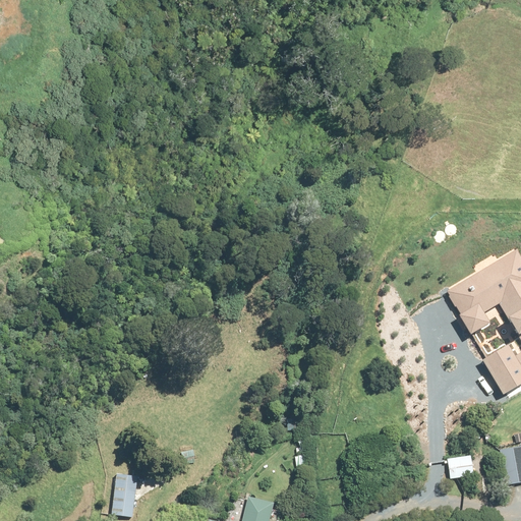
[(510,341),(512,358),(520,356),(520,346),(520,340),(510,341)]
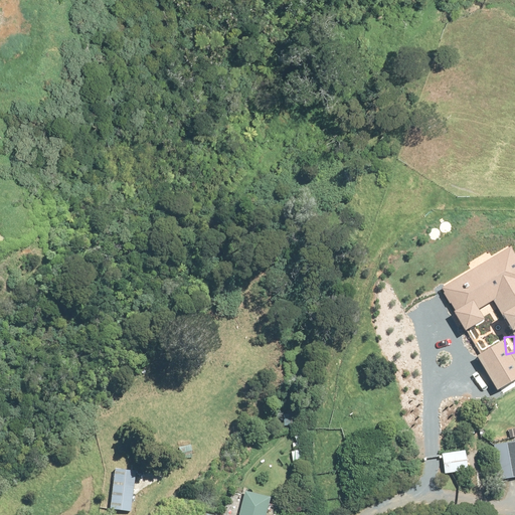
[(445,392),(437,384),(433,388),(442,396),(445,392)]
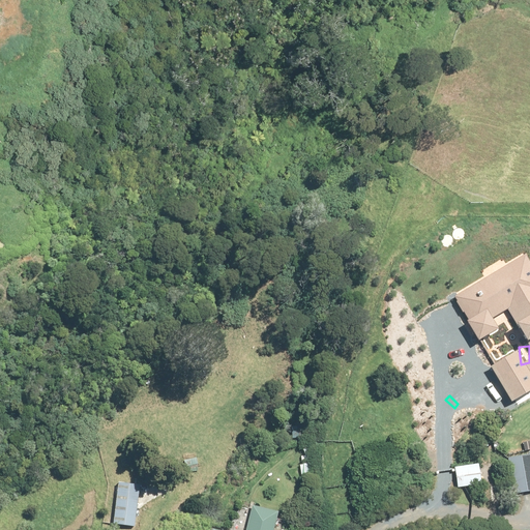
[(288,425),(290,437),(300,435),(298,423),(288,425)]
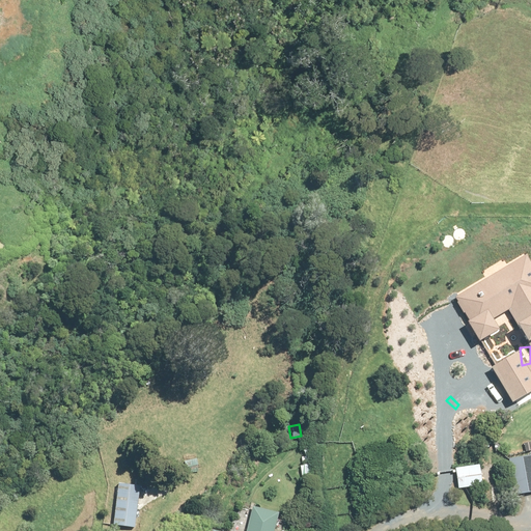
[(530,452),(507,456),(513,494),(516,493),(530,490),(530,452)]
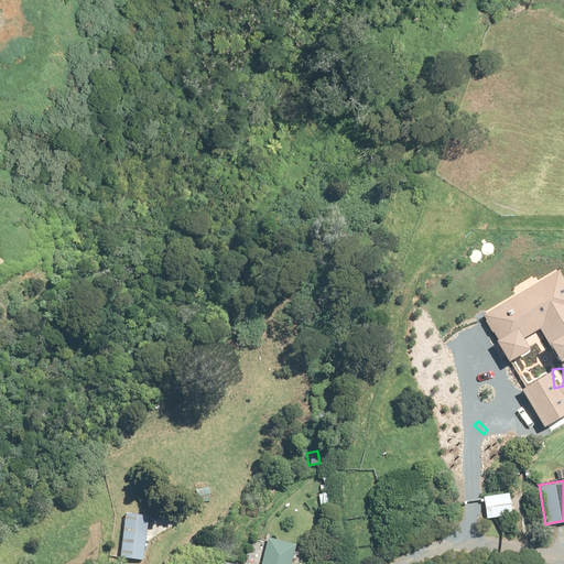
[(316,494),(318,508),(331,506),(327,484),(318,486),(320,494),(316,494)]
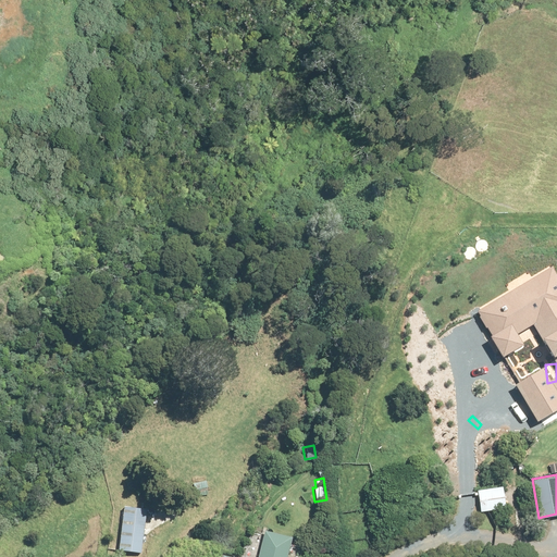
[(503,507),(499,490),(499,486),(475,491),(479,511),(503,507)]
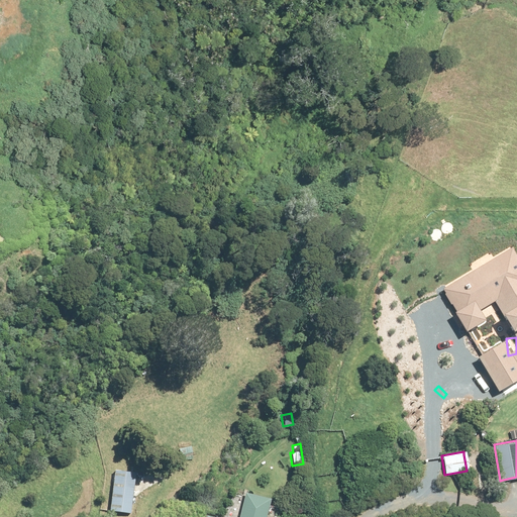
[(135,477),(114,475),(110,513),(130,515),(135,477)]
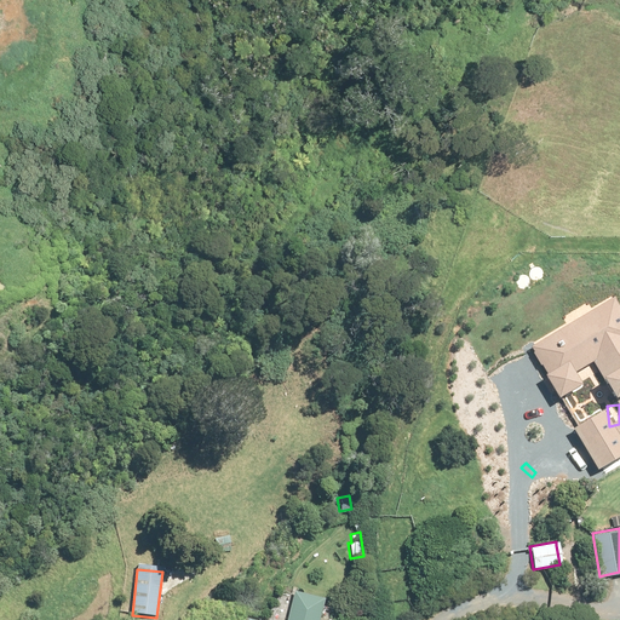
[(315,619),(320,597),(290,590),(290,592),(282,619),(250,619),(242,619),(241,619),(315,619)]
